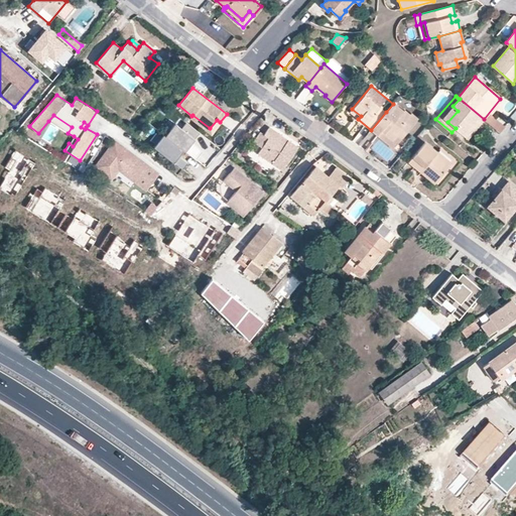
[(484,119),(460,99),(453,106),(458,111),(447,122),(456,128),(465,136),(475,124),(478,126),(484,119)]
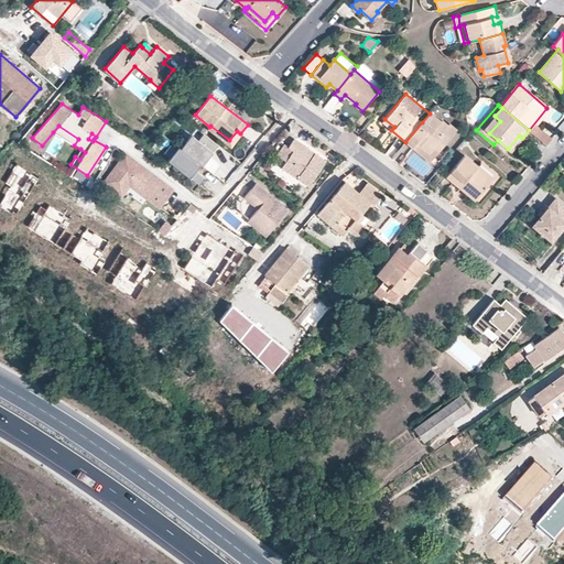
[(430,114),(422,122),(405,142),(413,148),(418,142),(430,153),(435,147),(440,150),(456,129),(449,122),(448,125),(442,119),(441,121),(430,112),(430,114)]
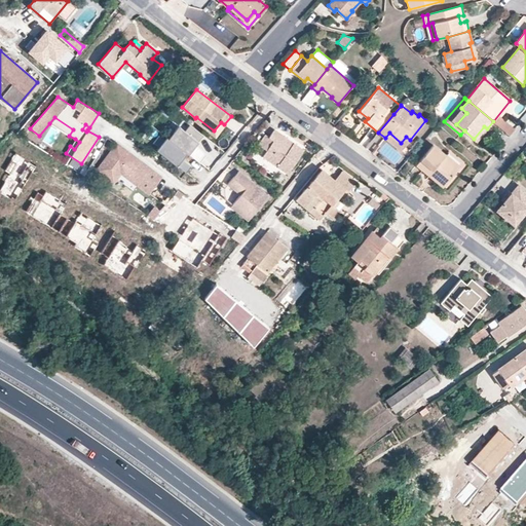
[(368,118),(359,111),(355,114),(365,121),(368,118)]
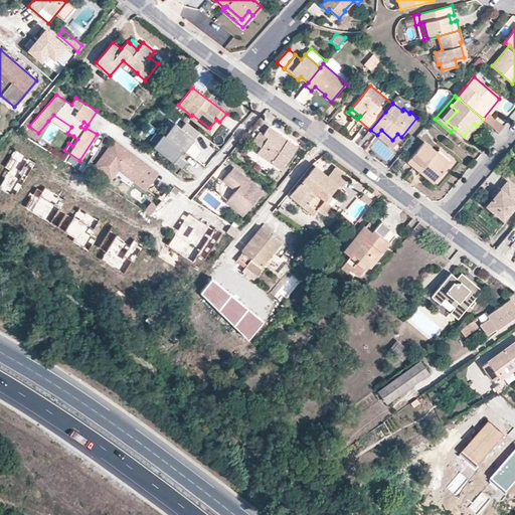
[(505,127),(488,113),(483,119),(499,133),(505,127)]
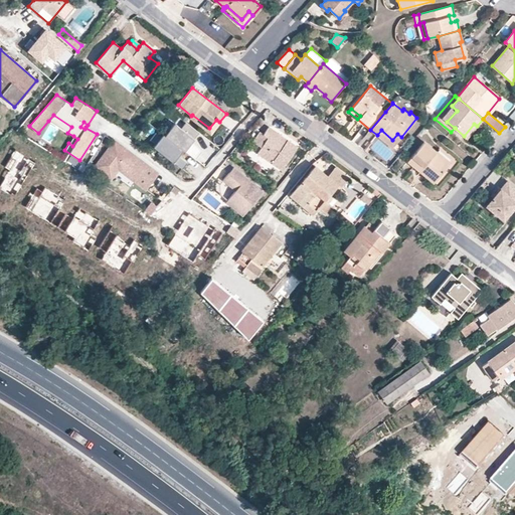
[(53,115),(48,121),(67,133),(71,127),(53,115)]
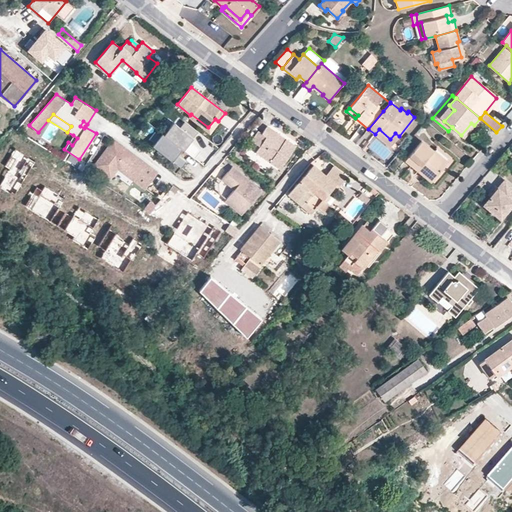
[(191,114),(190,115),(188,117),(209,133),(218,121),(215,119),(208,127),(191,114)]
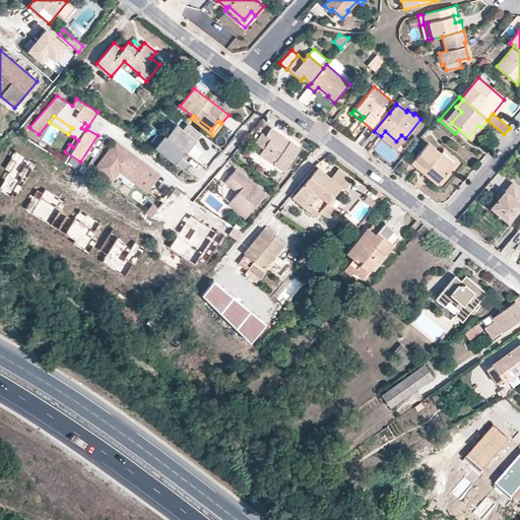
[(478,125),(468,137),(471,139),(481,127),(478,125)]
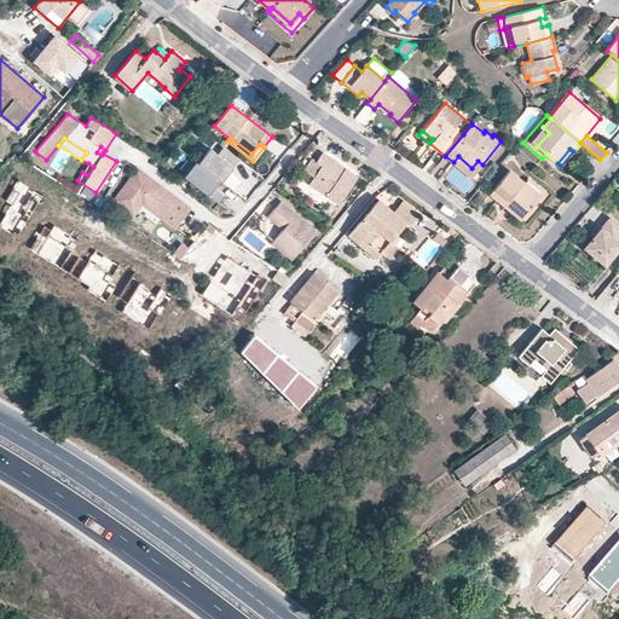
[(209,150),(197,165),(218,179),(219,181),(235,192),(243,183),(230,173),(227,171),(231,167),(209,150)]
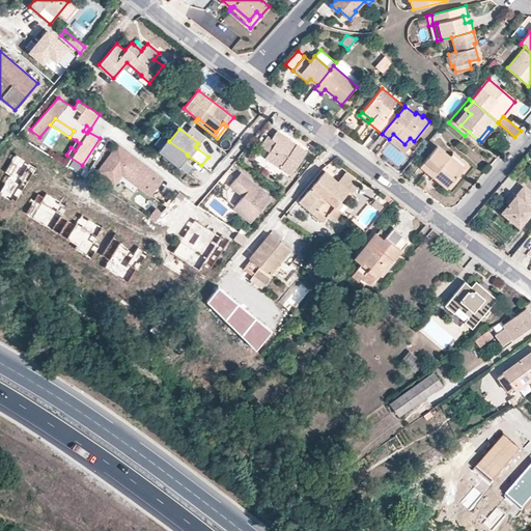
[(306,151),(276,131),(271,138),(268,136),(260,146),(270,154),(266,159),(289,176),(306,151)]
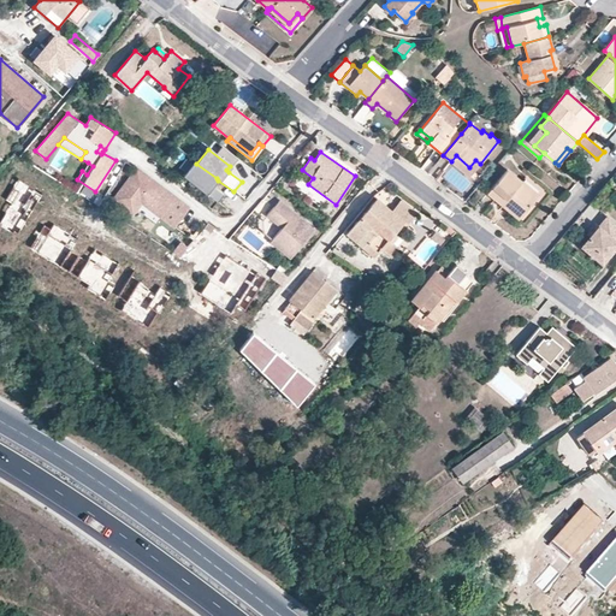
[(456,155),(451,161),(468,177),(480,164),(475,160),(469,167),(456,155)]
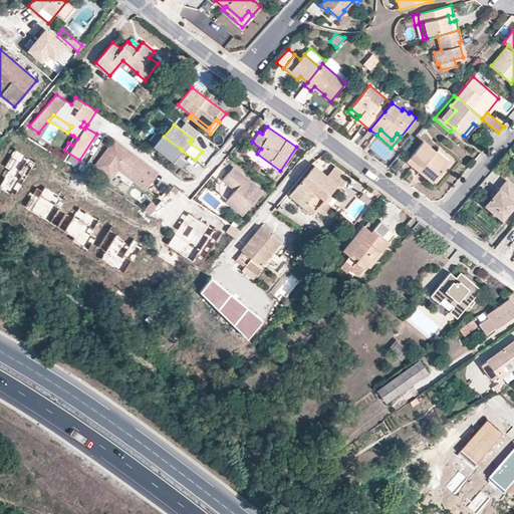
[(176,155),(181,149),(164,137),(163,135),(153,148),(181,169),(186,163),(177,157),(176,155)]
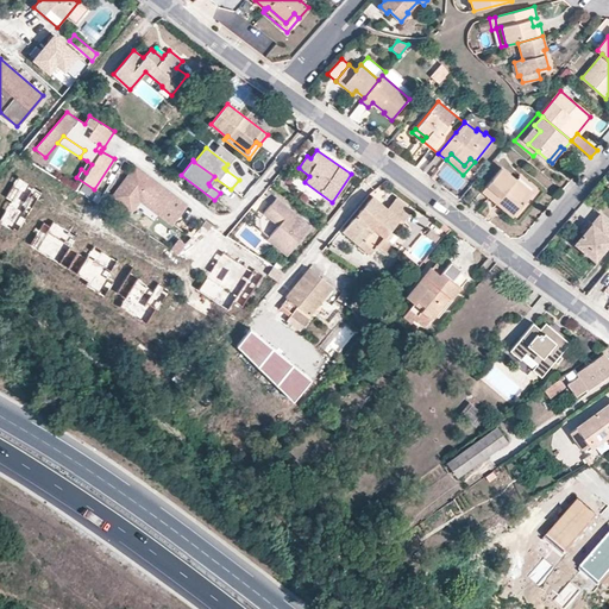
[(92,164),(87,161),(81,169),(86,173),(92,164)]
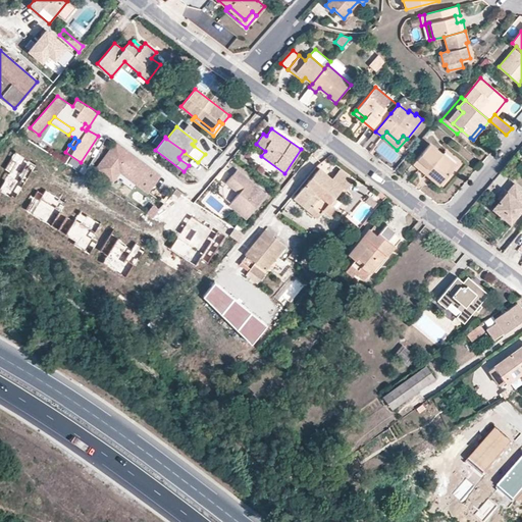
[(160,176),(149,167),(147,170),(143,167),(145,165),(129,154),(115,144),(96,170),(109,180),(114,173),(120,172),(149,193),(160,176)]
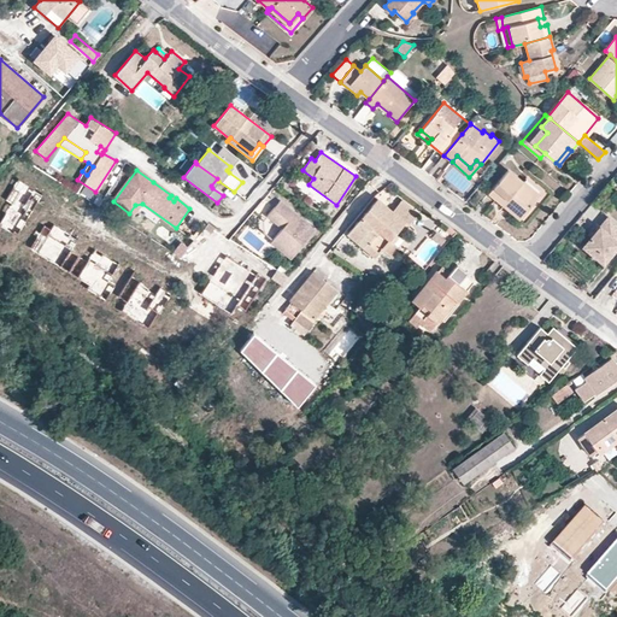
[(509,170),(489,193),(519,219),(540,195),(509,170)]
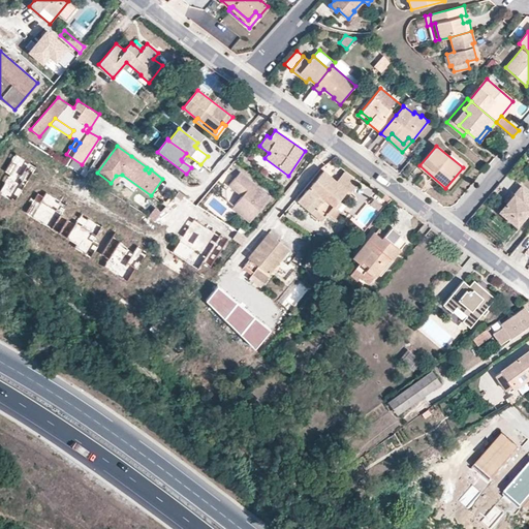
[(36,168),(17,155),(5,172),(10,175),(0,190),(0,193),(14,203),(36,168)]
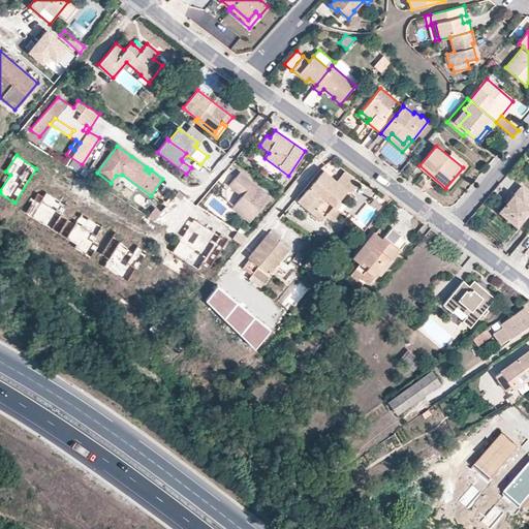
[(336,181),(323,170),(299,201),(319,220),(327,213),(336,221),(343,213),(337,208),(334,205),(339,198),(346,190),(336,181)]
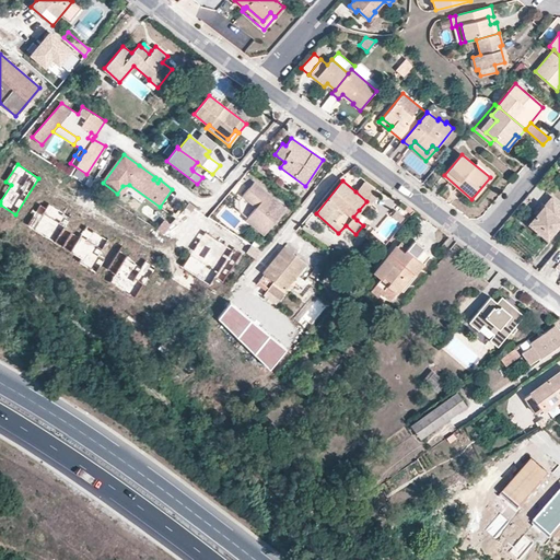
[(364,181),(356,191),(366,201),(375,190),(364,181)]
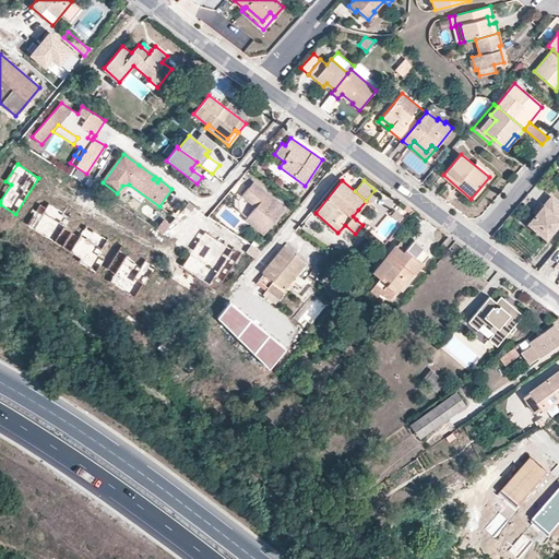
[(268,193),(253,182),(242,195),(256,206),(246,218),(263,234),(285,209),(272,198),(270,200),(265,195),(268,193)]
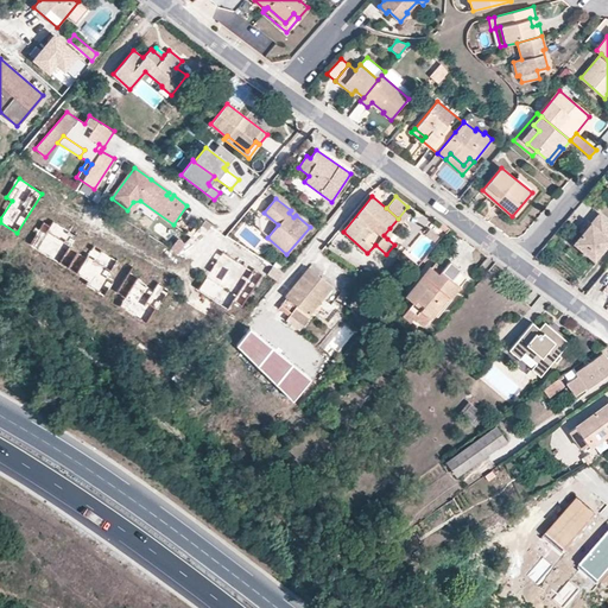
[(134,208),(140,201),(133,202),(127,210),(131,213),(134,208)]
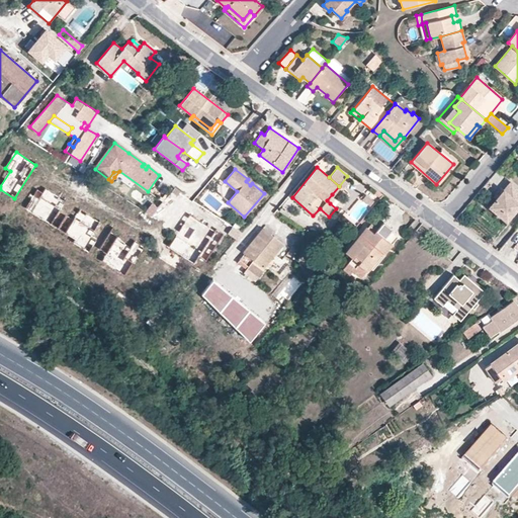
[(344,185),(355,196),(359,192),(349,181),(344,185)]
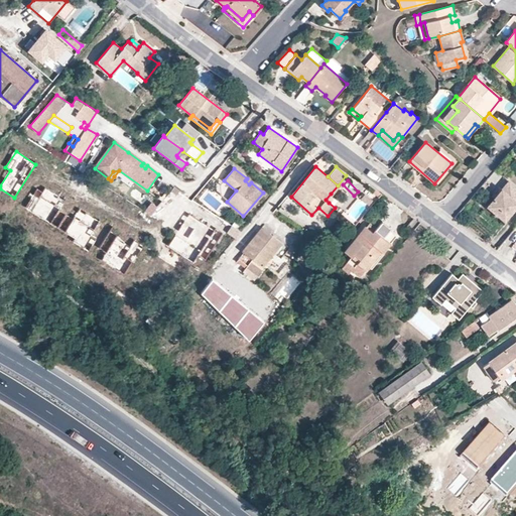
[(515,206),(515,186),(509,180),(488,206),(505,220),(515,206)]
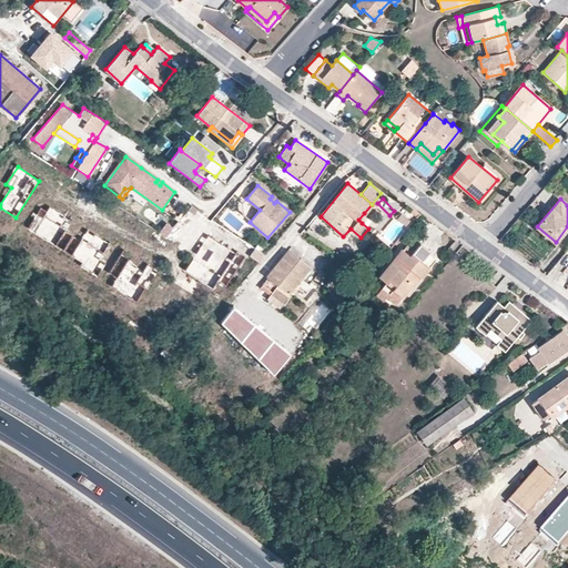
[(396,213),(408,224),(416,216),(403,205),(396,213)]
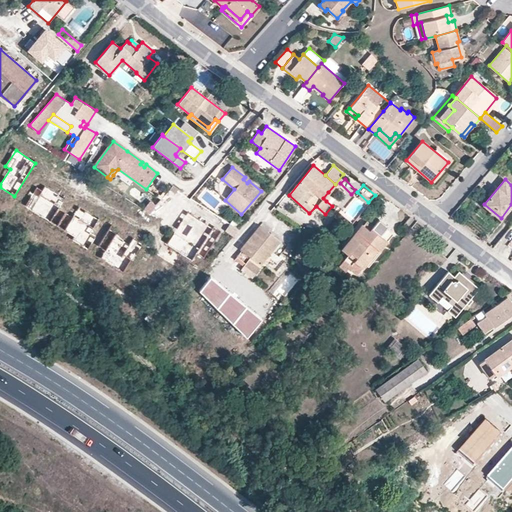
[(38,188),(27,206),(57,225),(65,213),(59,209),(65,199),(45,186),(42,190),(38,188)]
